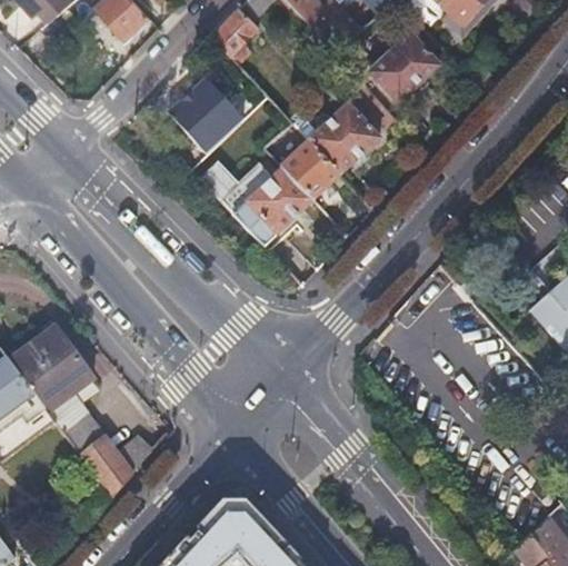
[(16,0),(28,15),(33,10),(45,0),(16,0)]
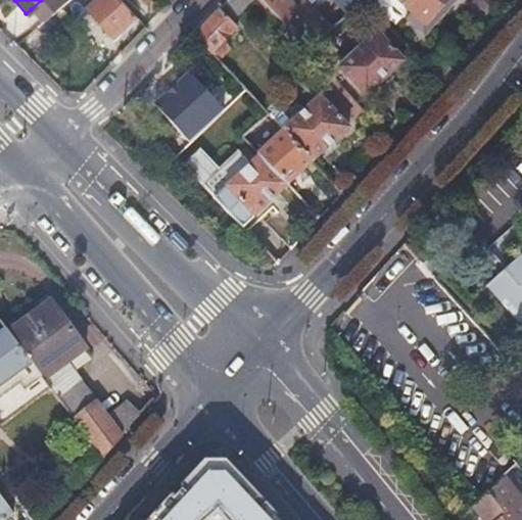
[(41,0),(31,9),(39,18),(59,0),(41,0)]
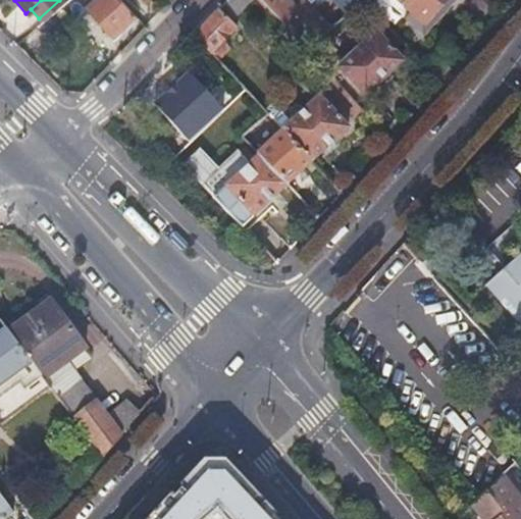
[(89,0),(86,3),(110,30),(132,9),(123,0),(89,0)]
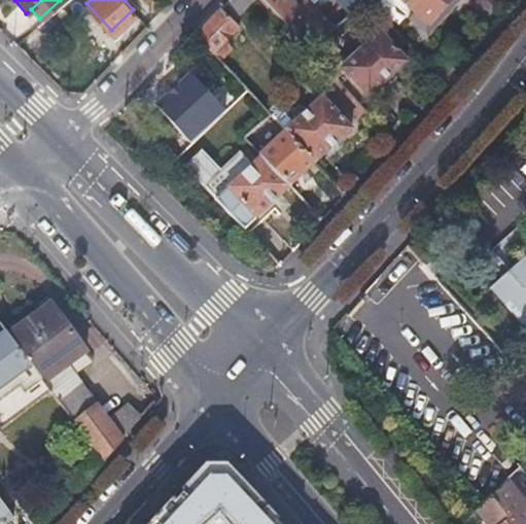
[(266,0),(312,48),(361,0),(266,0)]
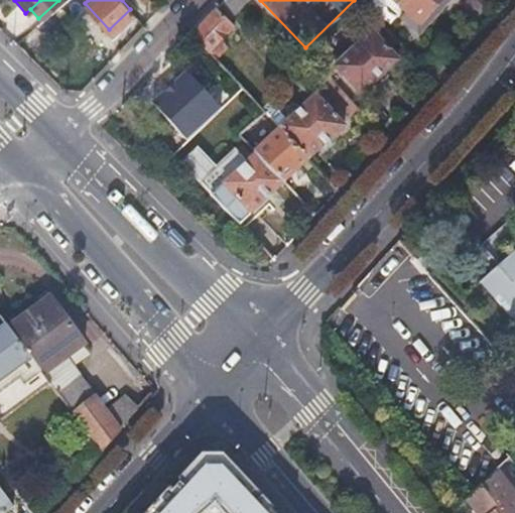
[(393,0),(411,18),(430,0),(393,0)]
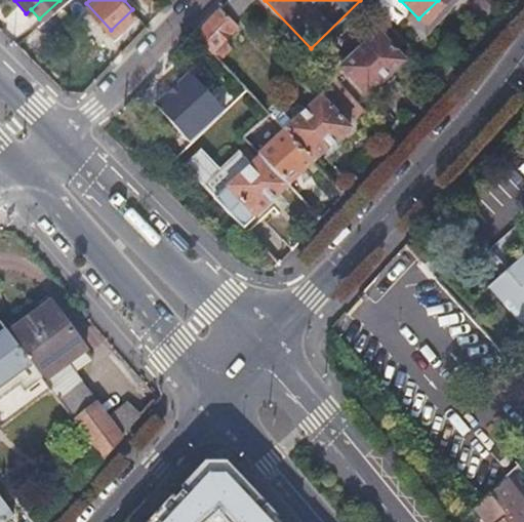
[(216,56),(222,50),(229,44),(223,39),(237,25),(217,4),(193,31),(216,56)]
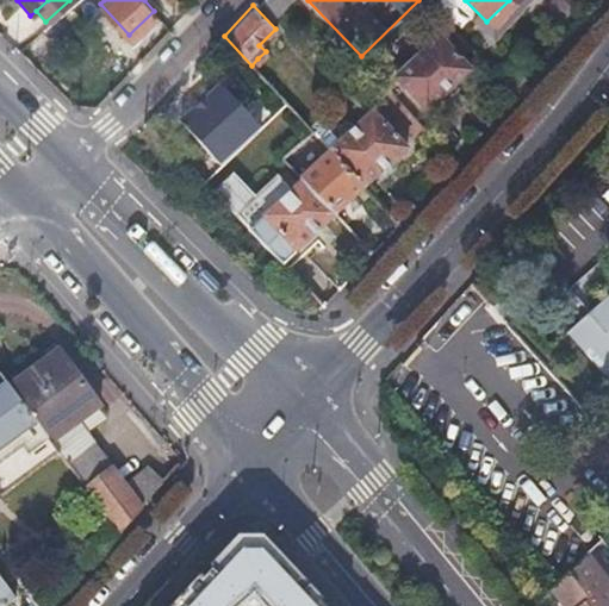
[(470,68),(454,51),(439,35),(395,76),(427,110),(470,68)]
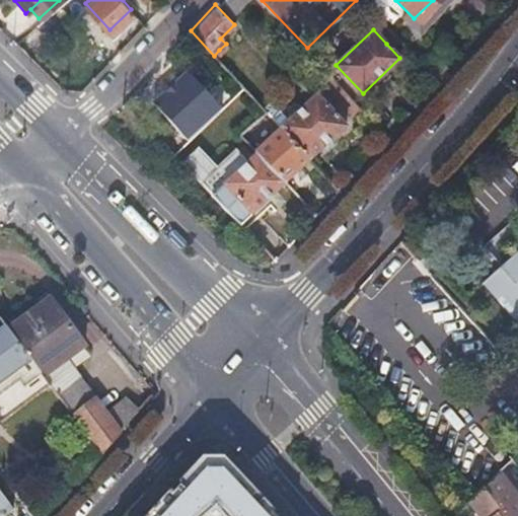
[(158,93),(144,79),(126,99),(139,114),(158,93)]
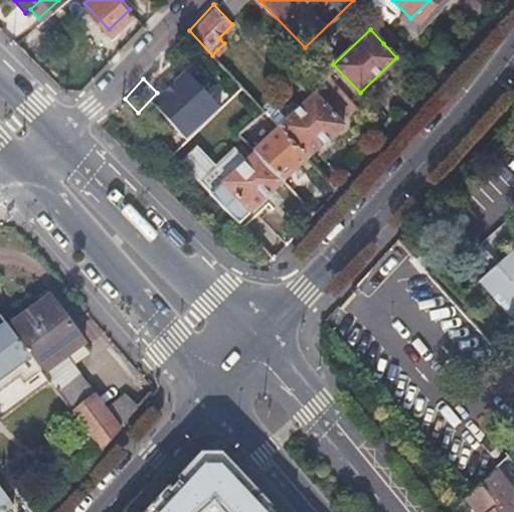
[(264,110),(280,127),(307,156),(342,123),(315,95),(299,109),(296,106),(291,105),(287,109),(281,103),(273,102),(264,110)]
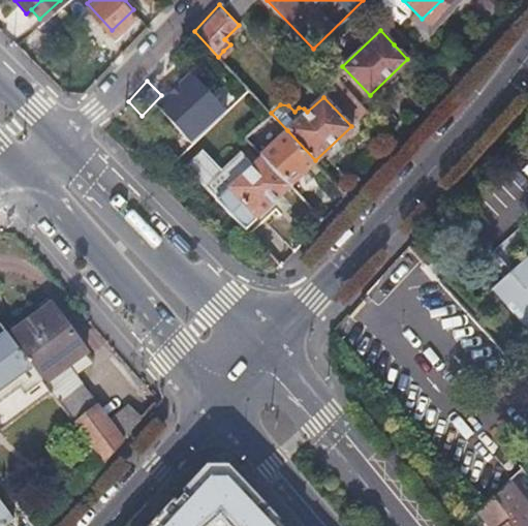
[(262,155),(265,157),(289,184),(315,160),(287,130),(262,155)]
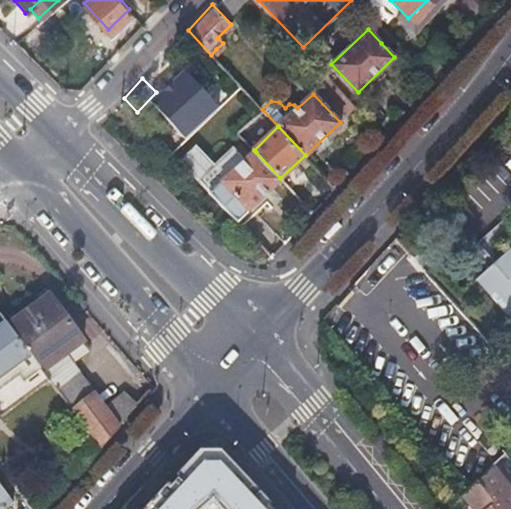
[(280,178),(256,152),(247,160),(235,148),(217,165),(196,143),(180,157),(238,218),(280,178)]
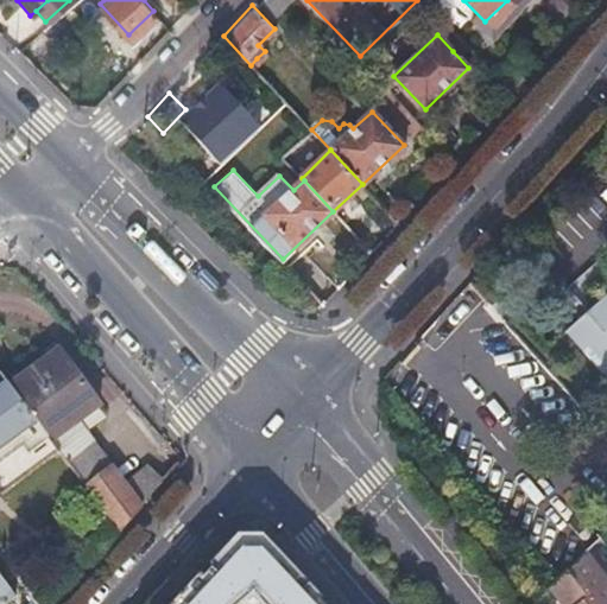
[(473,281),(466,288),(459,297),(481,322),(497,307),(473,281)]
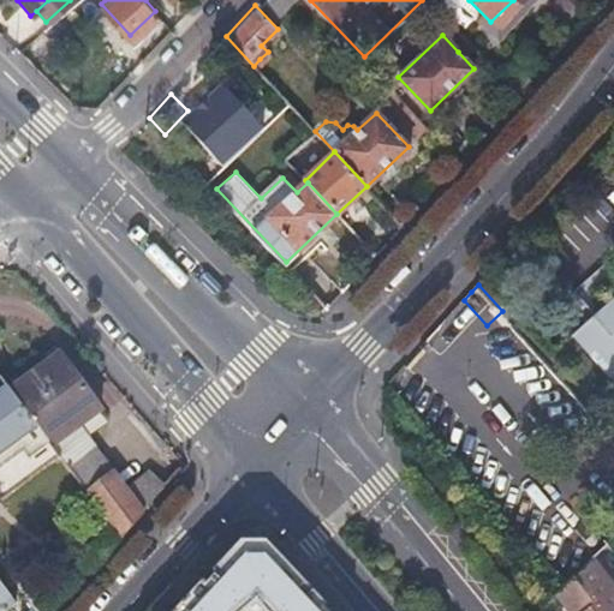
[(613,298),(573,333),(613,379),(613,298)]
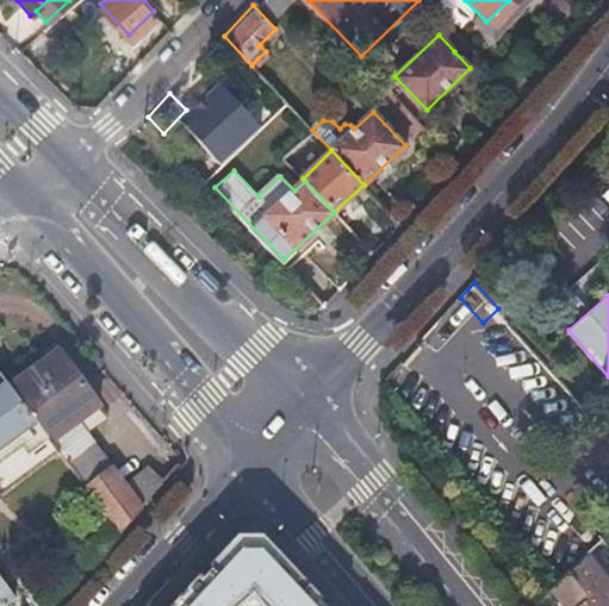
[(563,400),(528,362),(493,323),(459,354),(454,350),(448,355),(522,436),(563,400)]
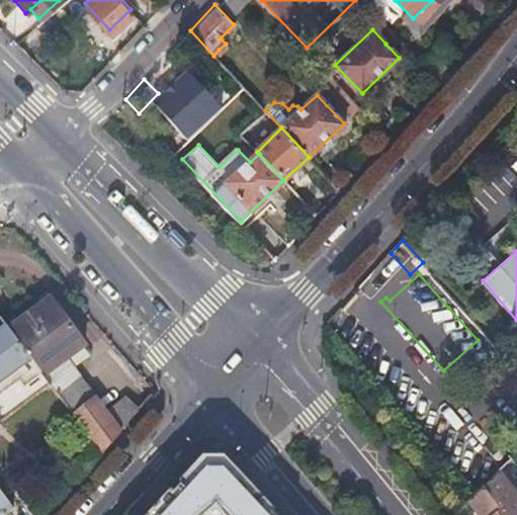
[(3,321),(15,336),(56,302),(45,285),(1,318),(3,321)]
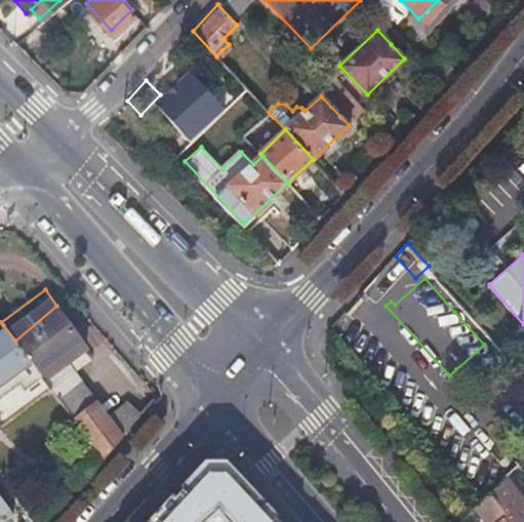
[(56,306),(15,340),(41,375),(85,343),(56,306)]
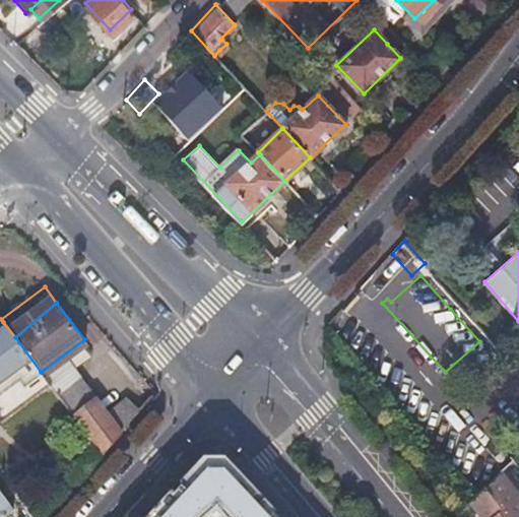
[(15,337),(3,322),(0,324),(0,415),(48,381),(41,372),(15,337)]
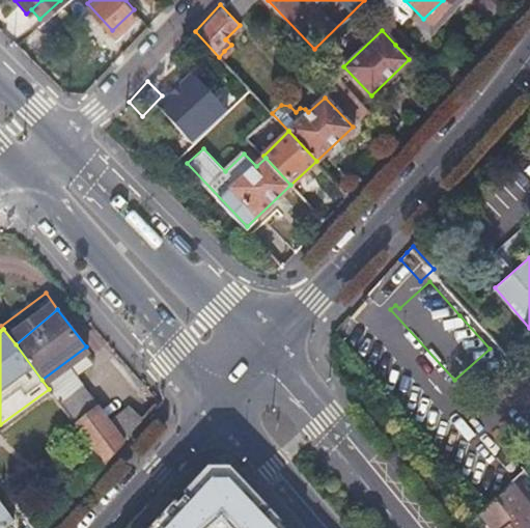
[(519,459),(515,456),(490,480),(448,432),(445,434),(438,425),(461,404),(403,341),(397,346),(370,370),(407,412),(409,411),(485,500),(489,503),(527,470),(528,469),(519,459)]
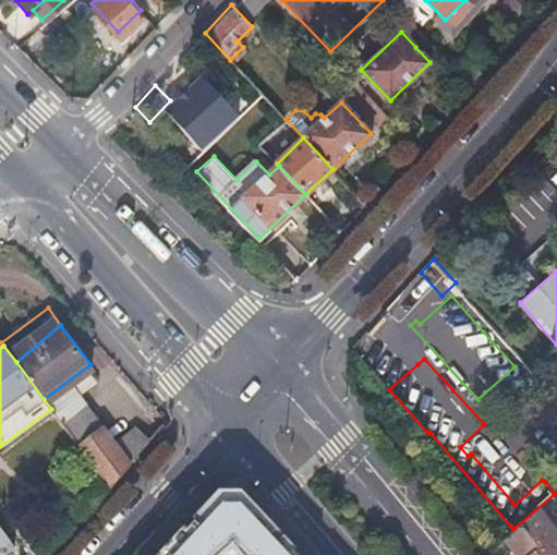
[(91,364),(44,399),(51,409),(58,418),(83,400),(84,399),(76,387),(94,370),(91,364)]
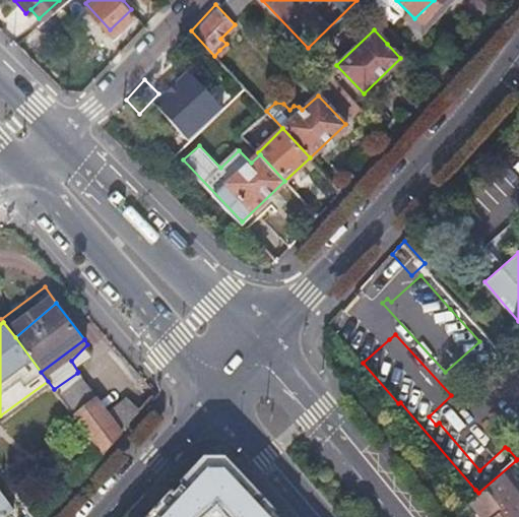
[(100,451),(119,431),(138,409),(126,393),(105,409),(77,373),(54,389),(100,451)]
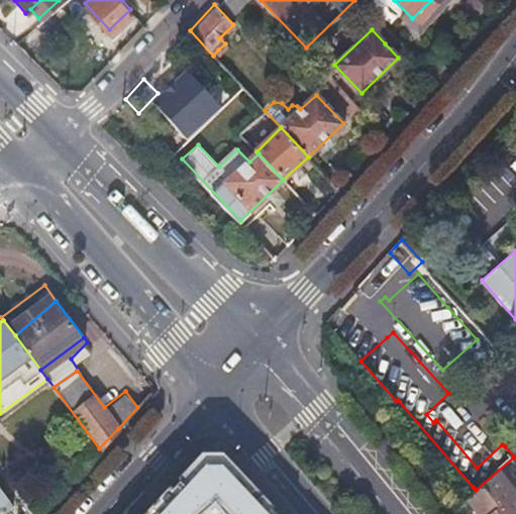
[(471,409),(502,444),(505,446),(515,435),(515,431),(486,396),(471,409)]
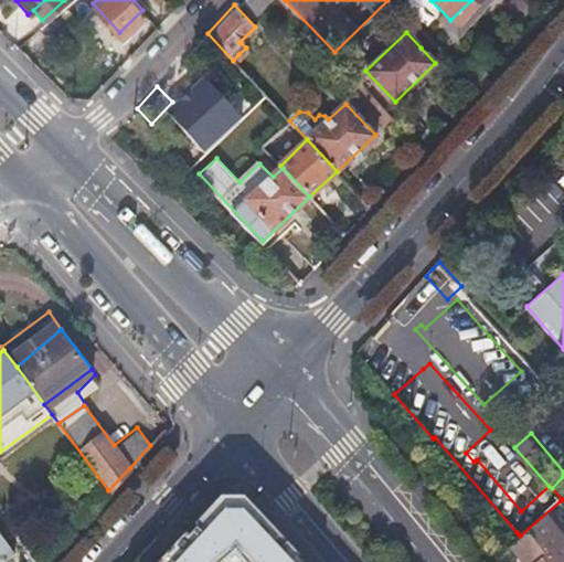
[(563,561),(563,505),(561,500),(520,536),(542,561),(563,561)]
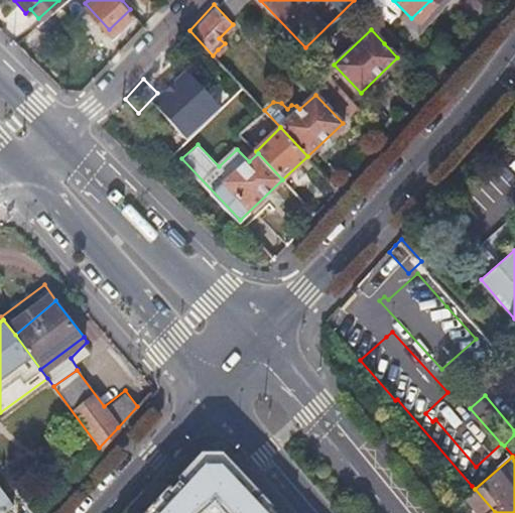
[(0,512),(7,512),(16,507),(0,485),(0,512)]
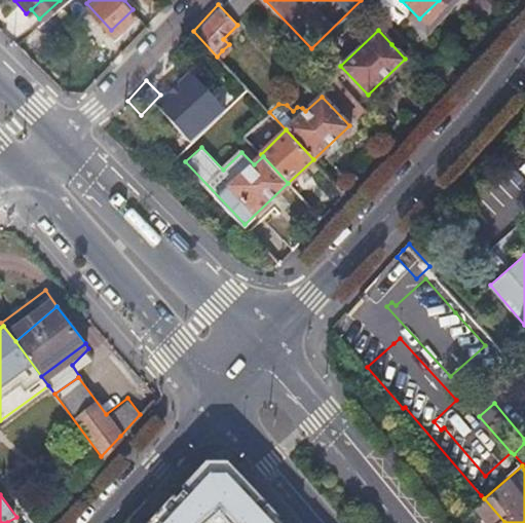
[(504,522),(484,498),(481,495),(473,501),(487,521),(484,522),(504,522)]
